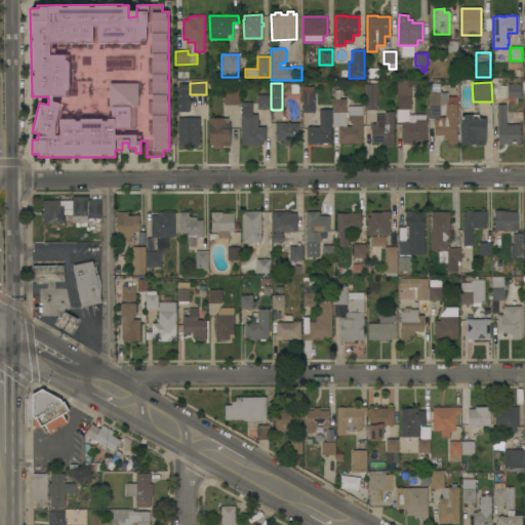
[(176,89),(178,89),(178,84),(188,84),(188,89),(189,89),(189,99),(191,99),(191,105),(189,105),(189,112),(176,112),(176,89)]
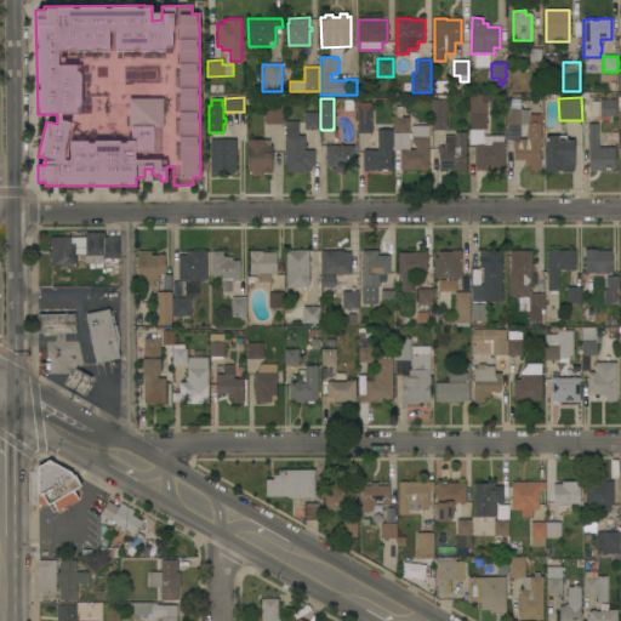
[(432,100),(446,100),(446,130),(432,130),(432,100)]
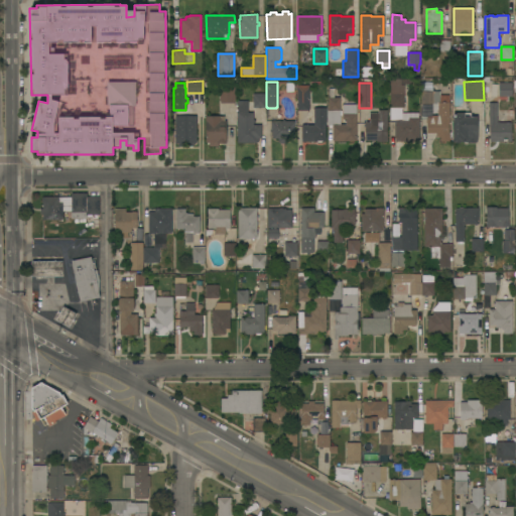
[(512,83),(512,101),(506,101),(505,96),(499,96),(499,83),(512,83)]
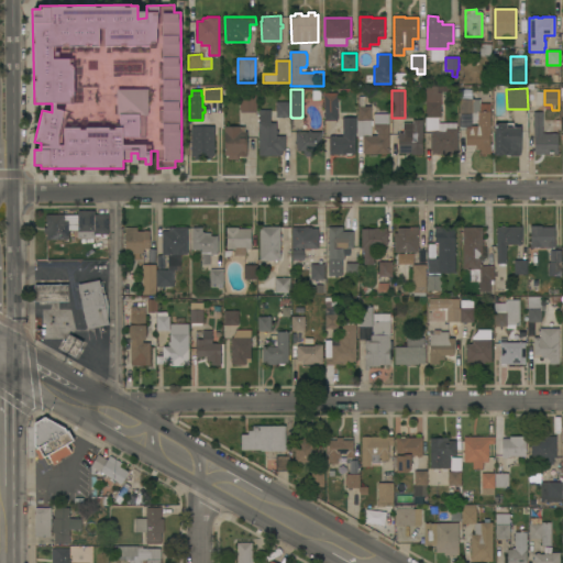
[(324,92),(337,92),(337,99),(339,99),(339,102),(337,102),(337,120),(324,121),(324,92)]
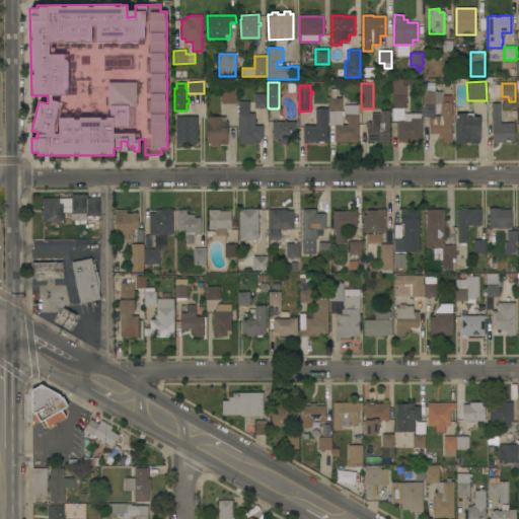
[(392,108),(392,93),(393,93),(393,85),(406,85),(406,108),(392,108)]
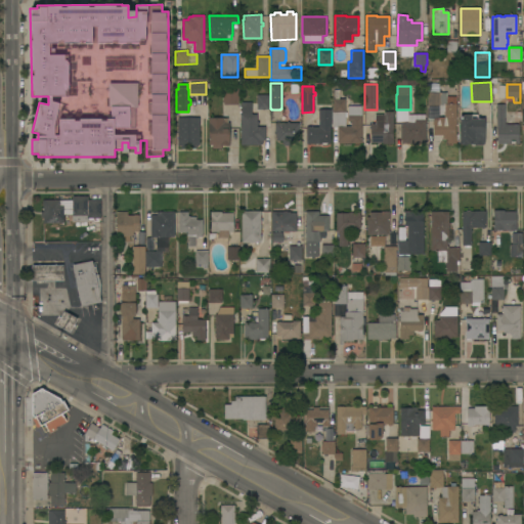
[(223,104),(223,102),(222,102),(222,99),(223,99),(223,88),(238,88),(238,104),(223,104)]
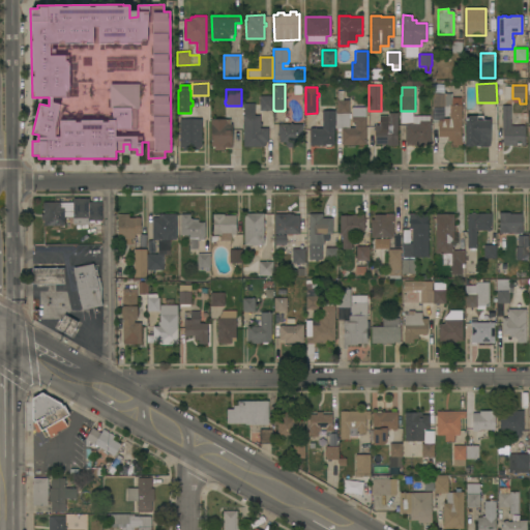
[(342,142),(342,128),(341,128),(341,130),(337,130),(337,128),(335,128),(335,113),(336,113),(336,100),(337,100),(337,91),(343,91),(343,99),(349,99),(349,113),(350,113),(350,118),(349,118),(349,128),(355,128),(355,122),(352,122),(351,107),(365,107),(365,145),(342,145),(342,142)]
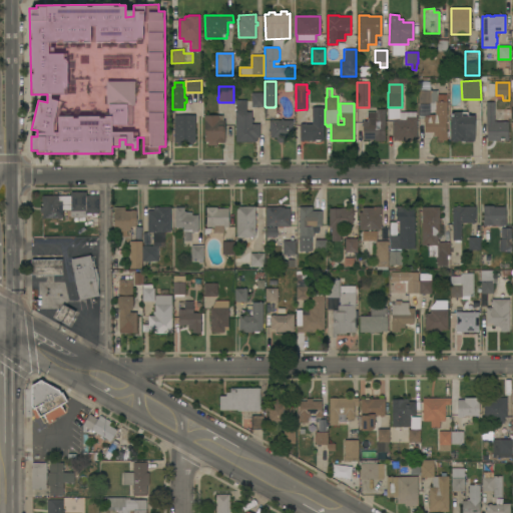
[(430,103),(418,103),(418,90),(437,90),(437,101),(430,103)]
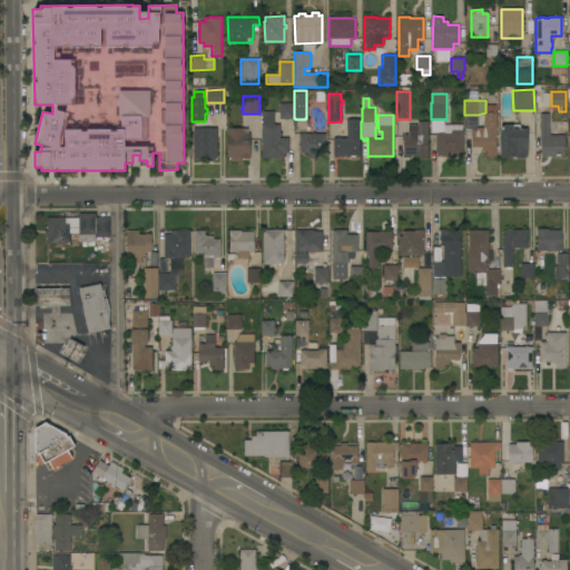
[(279,104),(293,104),(293,119),(279,119),(279,104)]
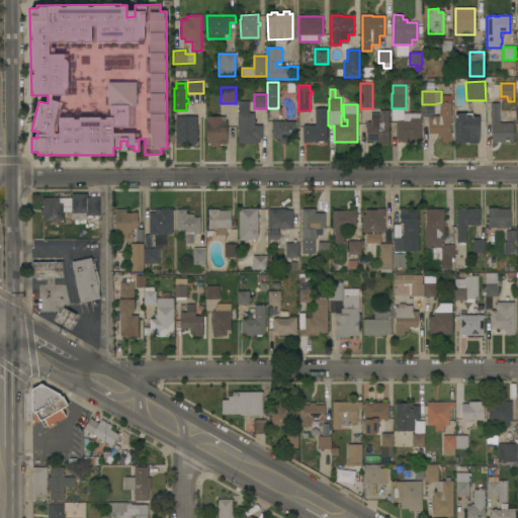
[(238,101),(248,101),(248,113),(254,112),(254,120),(255,120),(255,123),(254,123),(254,125),(262,125),(262,139),(259,139),(259,143),(257,143),(238,143),(238,101)]
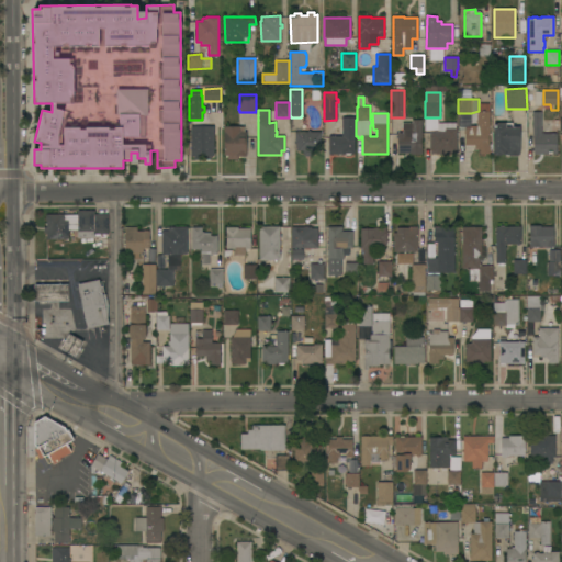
[(480,154),(480,149),(474,149),(474,145),(464,145),(464,133),(463,133),(464,127),(470,127),(470,125),(476,125),(476,111),(490,111),(489,133),(489,143),(489,154),(480,154)]
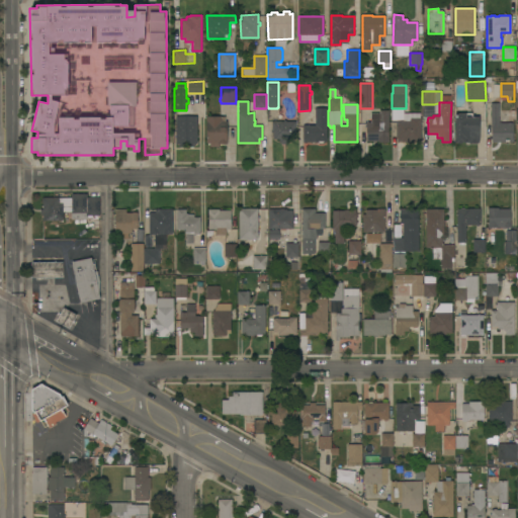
[(491,123),(491,103),(499,103),(499,123),(513,122),(513,142),(492,142),(491,123)]
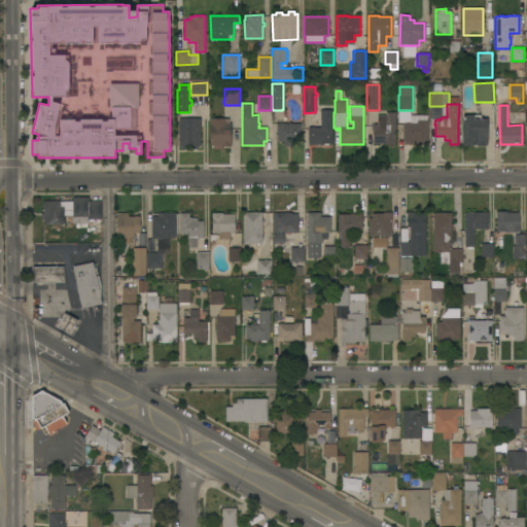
[(320,110),(332,110),(332,127),(331,127),(331,144),(308,144),(308,128),(310,128),(310,127),(312,127),(312,128),(320,128),(320,110)]
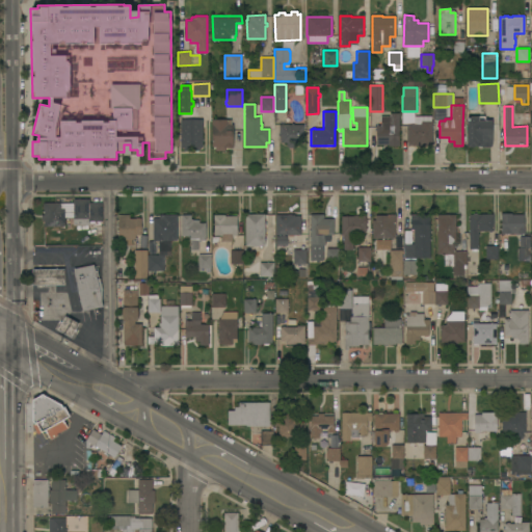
[(388,147),(388,144),(376,144),(376,131),(375,131),(375,126),(380,126),(380,116),(390,116),(390,113),(399,113),(399,131),(399,140),(399,147),(388,147)]
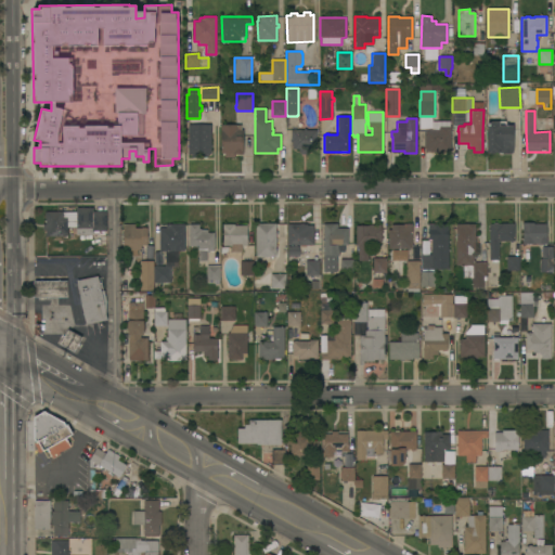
[(425,149),(424,149),(424,130),(428,130),(428,129),(431,129),(431,121),(450,121),(450,127),(451,127),(451,152),(425,152),(425,149)]
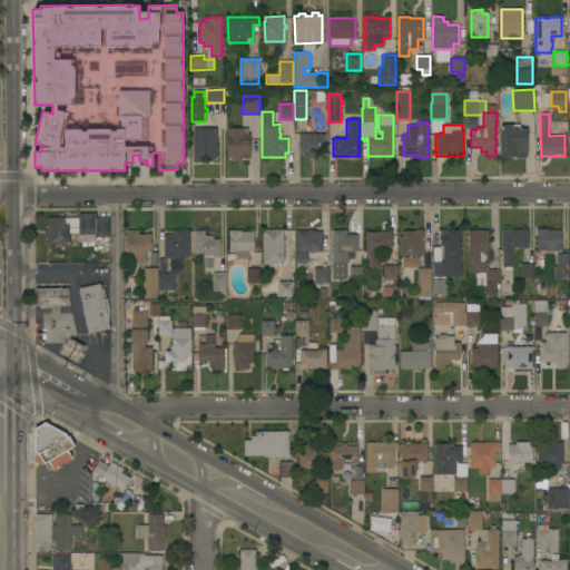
[(500,125),(519,125),(519,129),(527,129),(527,157),(526,157),(526,158),(516,158),(516,156),(509,157),(509,158),(503,158),(503,157),(500,157),(500,125)]
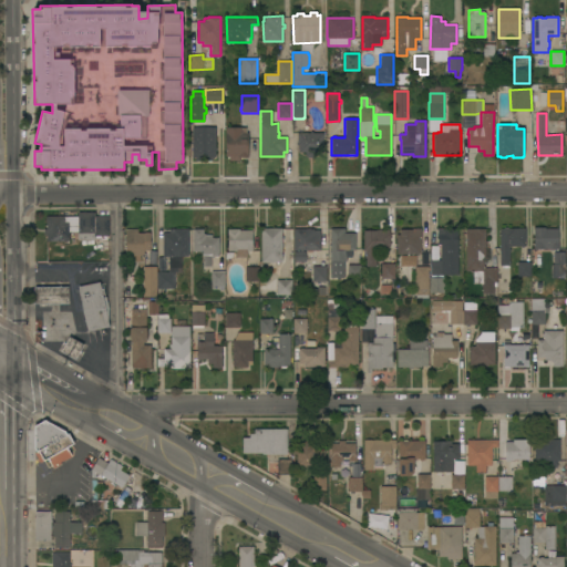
[(192,127),(215,127),(215,157),(213,157),(213,161),(206,161),(206,157),(202,157),(202,161),(195,161),(195,157),(192,157),(192,127)]
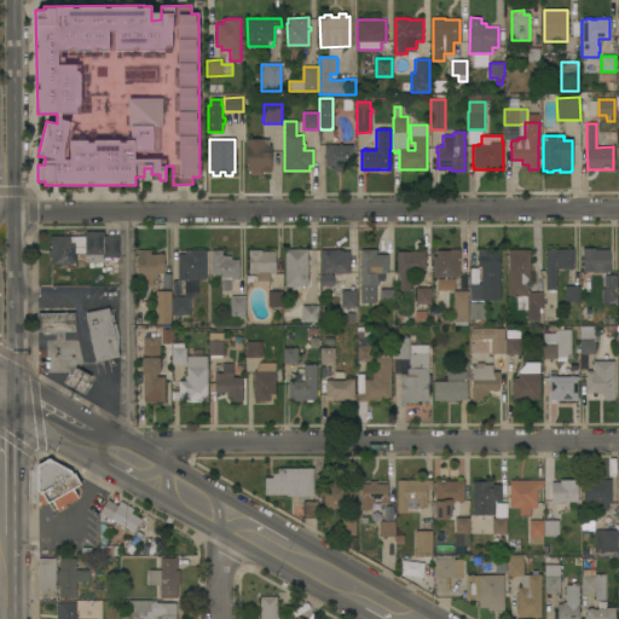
[(261,172),(261,175),(249,175),(249,171),(246,171),(246,139),(268,139),(268,145),(271,145),(271,172),(261,172)]
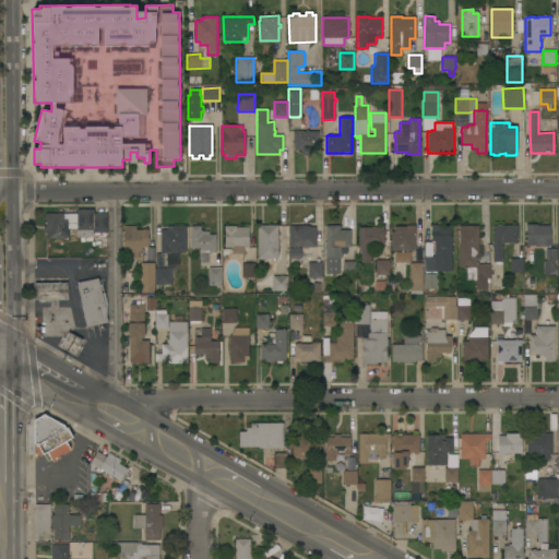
[(319,150),(310,150),(310,155),(302,155),(302,154),(301,154),(301,150),(294,150),(294,143),(293,131),(306,131),(306,130),(308,130),(308,131),(318,131),(319,150)]
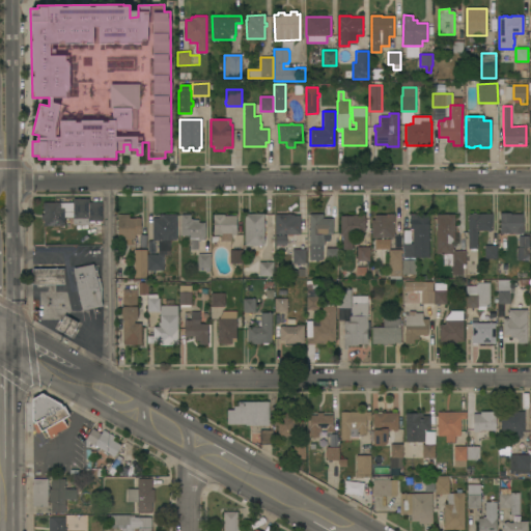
[(44,219),(42,220),(42,215),(44,215),(44,207),(43,207),(43,203),(73,203),(73,198),(89,198),(89,202),(102,202),(102,221),(89,221),(89,224),(73,224),(73,218),(64,218),(64,226),(44,226),(44,219)]
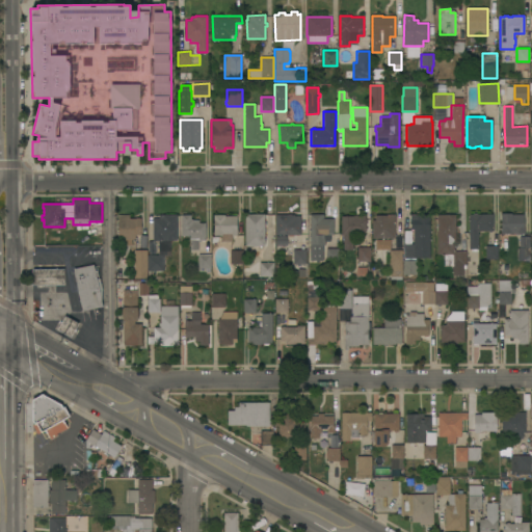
[(524,234),(517,234),(517,236),(515,236),(515,234),(509,234),(501,234),(501,229),(501,219),(501,213),(511,213),(511,214),(524,214),(524,234)]
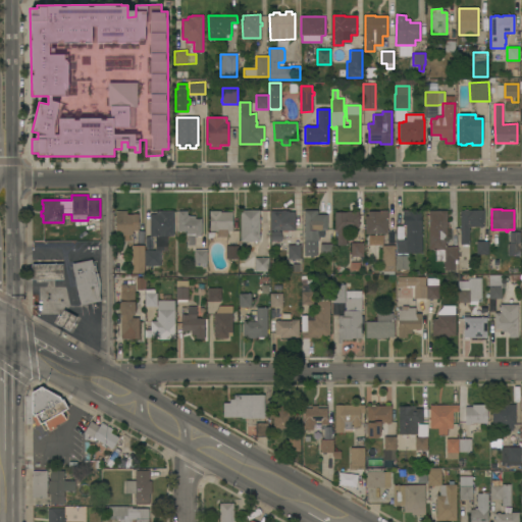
[(173,236),(166,236),(166,247),(155,247),(155,237),(150,237),(150,214),(156,214),(156,211),(173,210),(173,236)]
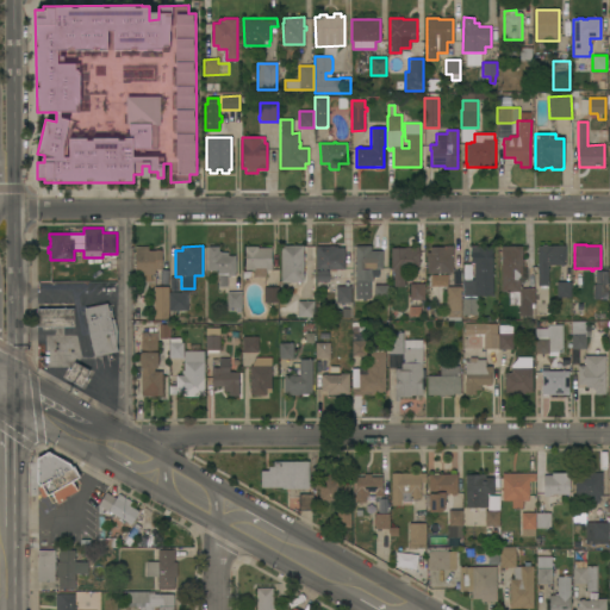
[(303,246),(303,256),(313,256),(313,271),(303,271),(303,282),(296,282),(296,288),(281,288),(281,282),(281,246),(303,246)]
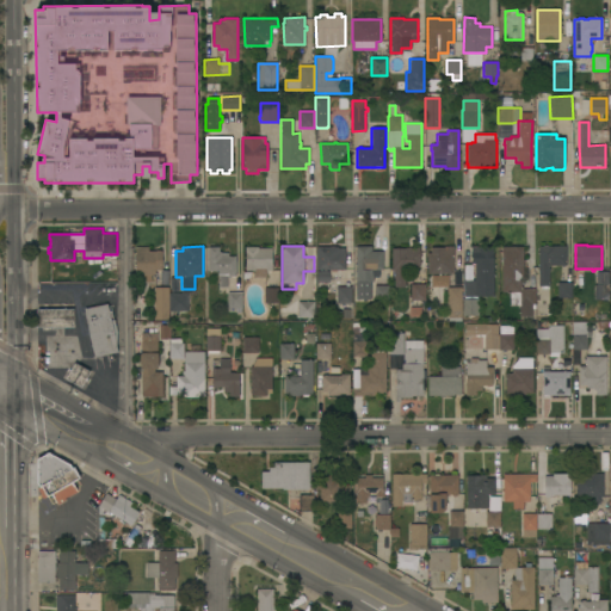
[(371,246),(371,251),(382,251),(382,270),(380,270),(378,277),(372,277),(372,282),(370,282),(370,300),(356,300),(356,246),(371,246)]
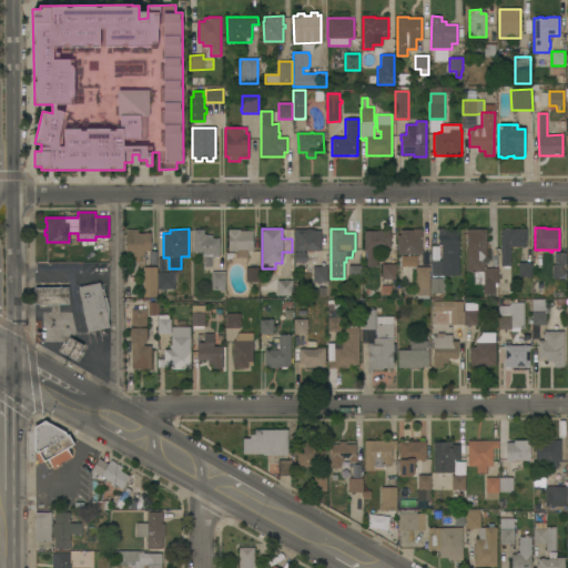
[(486,229),(486,242),(487,242),(487,243),(486,243),(486,257),(484,257),(484,266),(486,266),(486,269),(497,269),(497,286),(495,286),(495,294),(483,294),(483,284),(474,284),(474,272),(467,272),(466,229),(486,229)]
